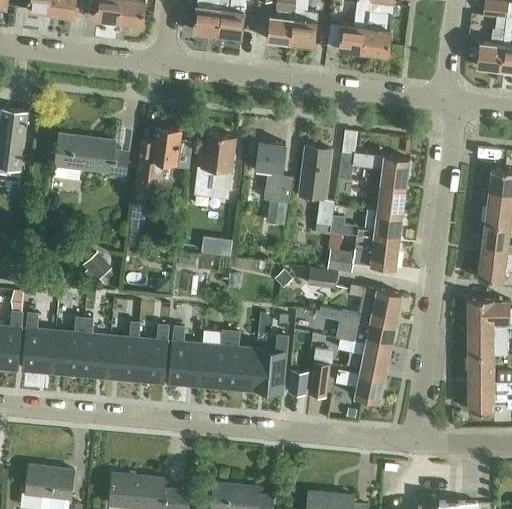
[(51,14),(52,0),(28,0),(27,11),(51,14)]
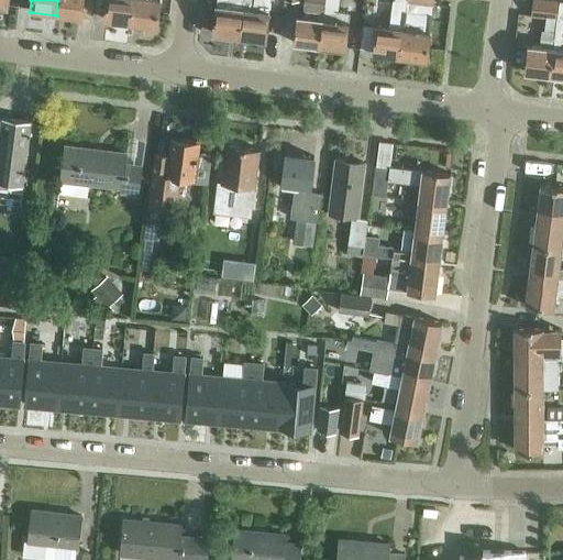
[(57,0),(56,15),(83,19),(84,0),(57,0)]
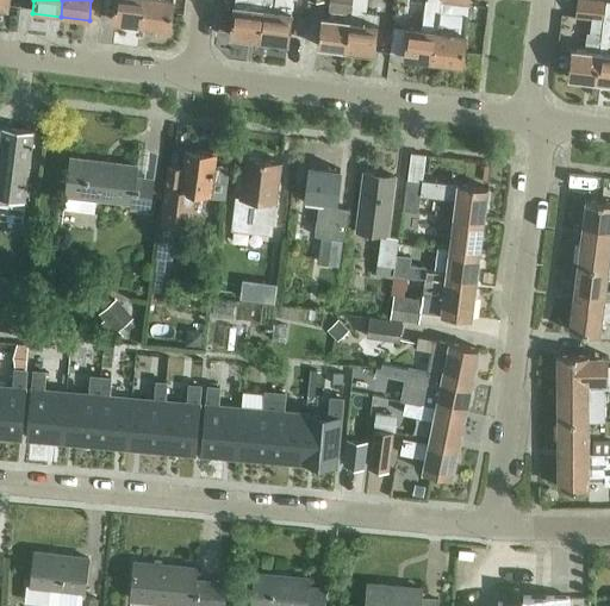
[(142,27),(144,0),(116,0),(113,24),(142,27)]
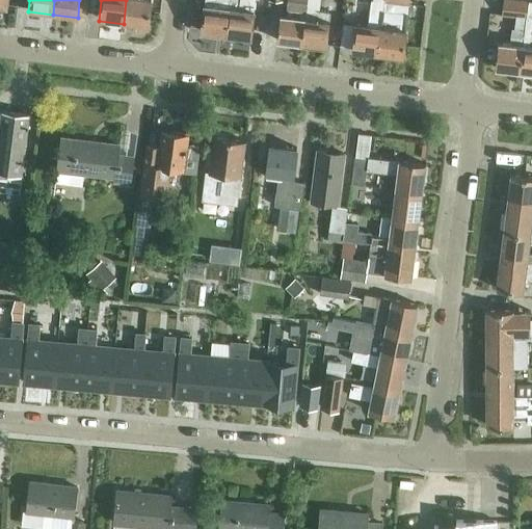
[(126,0),(124,24),(147,26),(150,0),(126,0)]
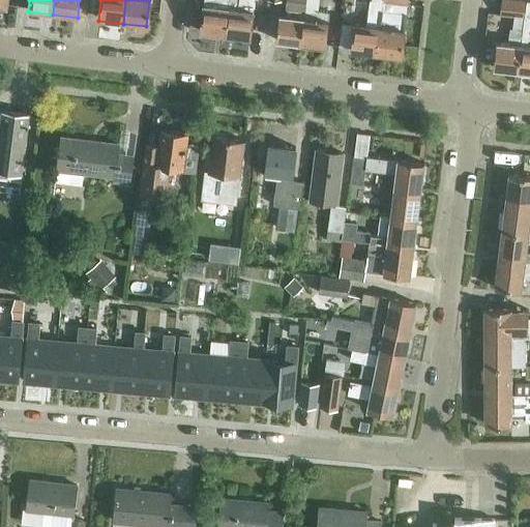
[(204,0),(200,33),(225,36),(229,0),(204,0)]
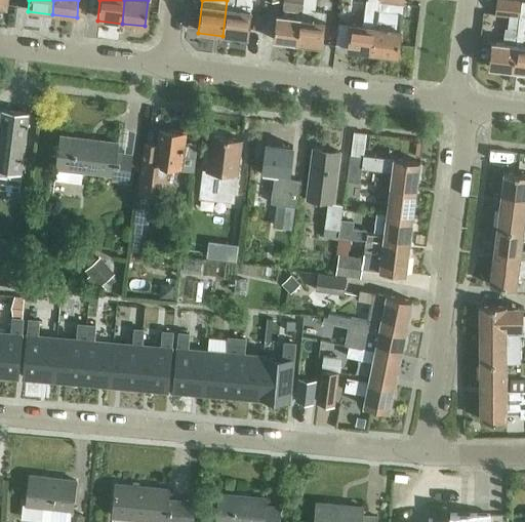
[(227,0),(223,36),(247,39),(251,0),(227,0)]
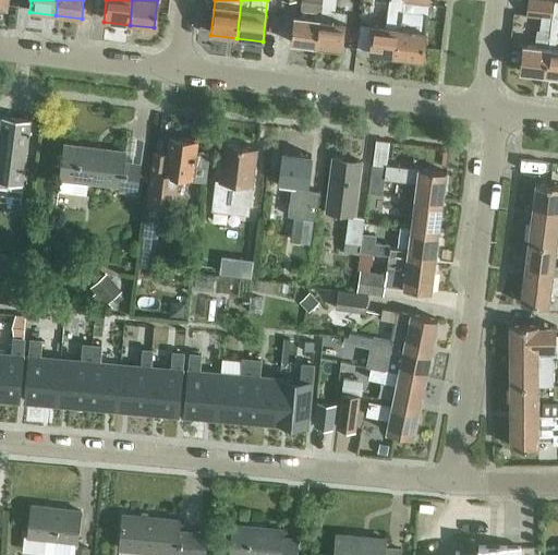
[(316,49),(323,0),(302,0),(301,11),(303,11),(302,17),(294,17),(291,46),(316,49)]
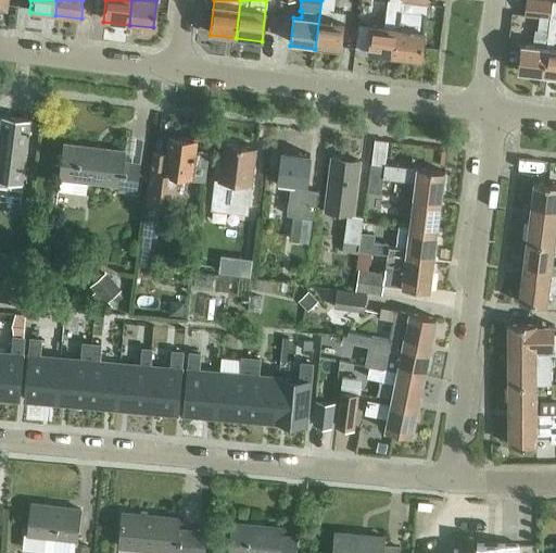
[(321,0),(315,49),(342,52),(346,15),(333,14),(335,0),(321,0)]
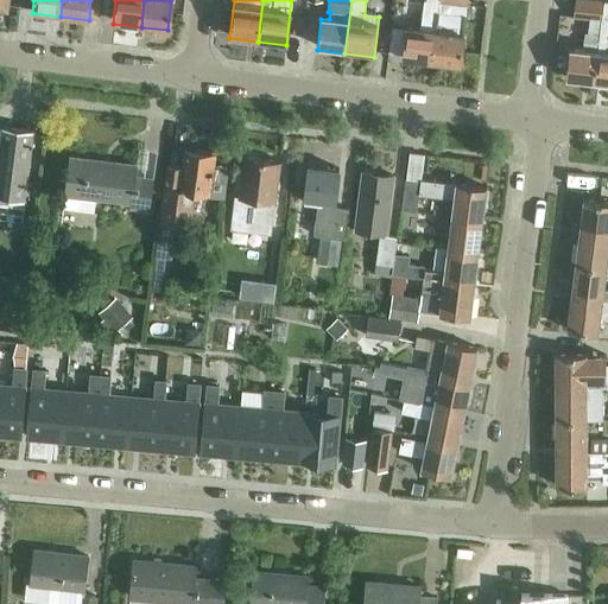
[(392,29),(390,50),(405,52),(404,61),(431,63),(438,0),(426,0),(426,2),(424,2),(420,32),(407,30),(392,29)]
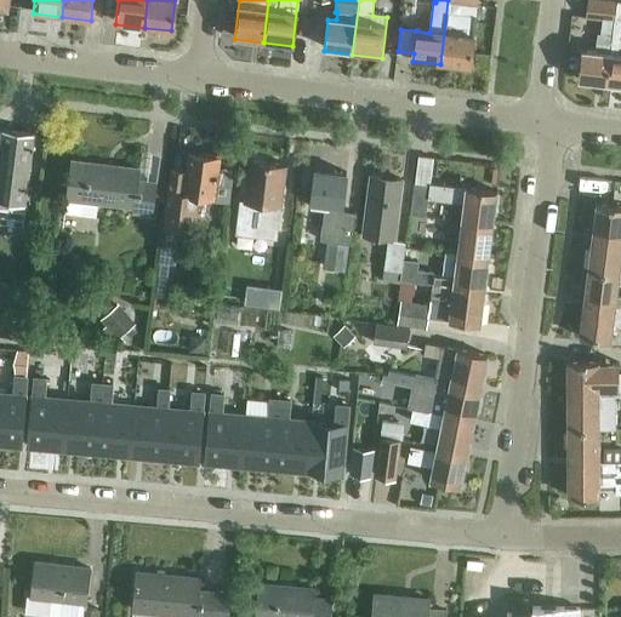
[(448,0),(440,64),(469,68),(477,0),(448,0)]
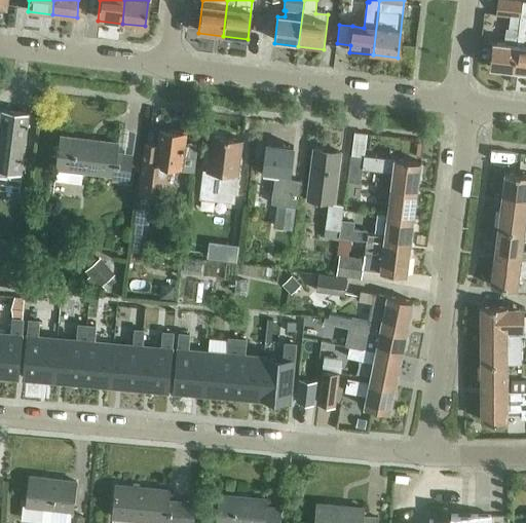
[(515,73),(523,5),(499,2),(496,19),(511,21),(509,33),(506,32),(504,46),(492,45),(490,70),(515,73)]
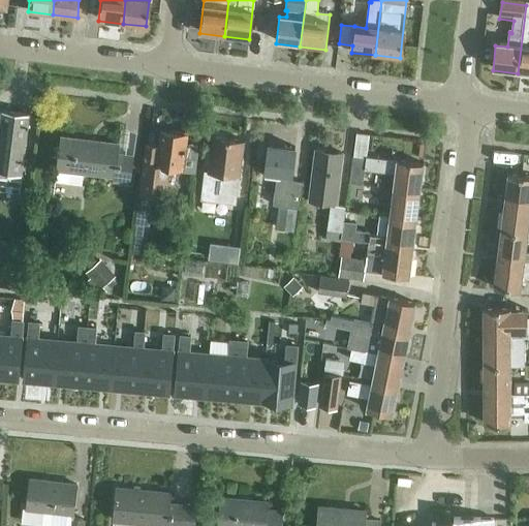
[(528,4),(526,5),(518,73),(528,74),(528,4)]
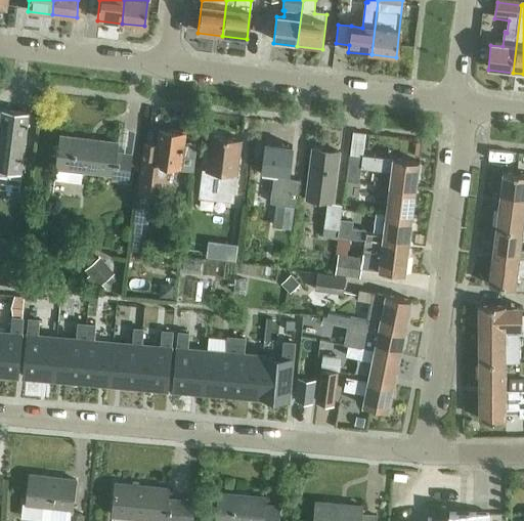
[(0,120),(0,190),(19,193),(29,115),(1,112),(0,120)]
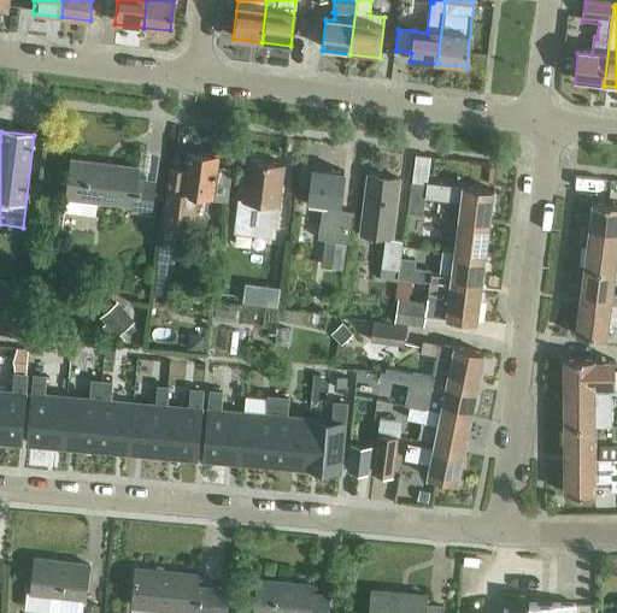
[(168,193),(163,228),(189,231),(194,196),(213,199),(228,201),(231,174),(217,171),(218,158),(187,154),(184,174),(170,171),(168,193)]
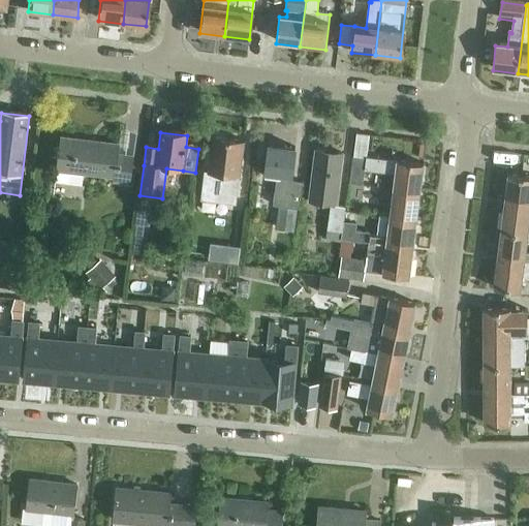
[(57,173),(56,183),(81,186),(83,176),(113,180),(113,183),(129,185),(132,159),(118,157),(119,148),(61,140),(57,173)]
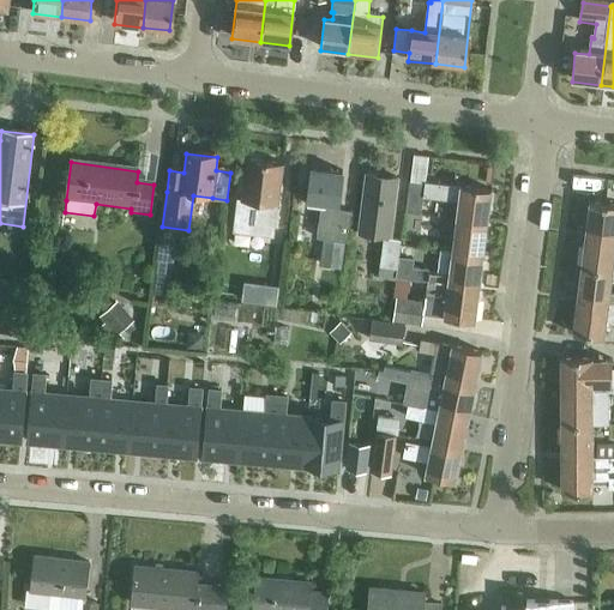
[(276,206),(278,207),(283,167),(246,162),(241,203),(262,205),(258,241),(272,243),(276,206)]
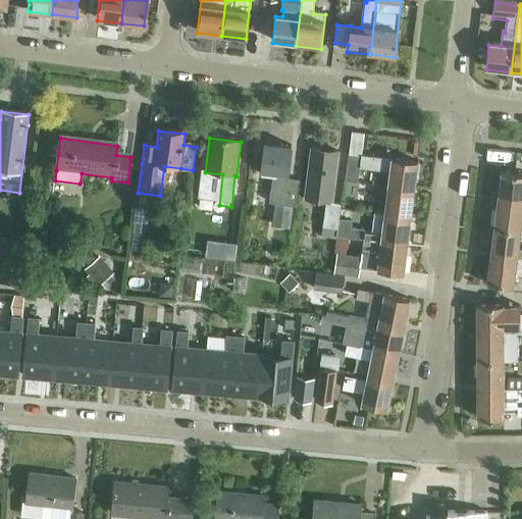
[(286,174),(288,175),(291,148),(264,145),(261,176),(272,177),(269,205),(274,205),(271,228),(290,230),(293,208),(295,208),(299,183),(285,180),(286,174)]
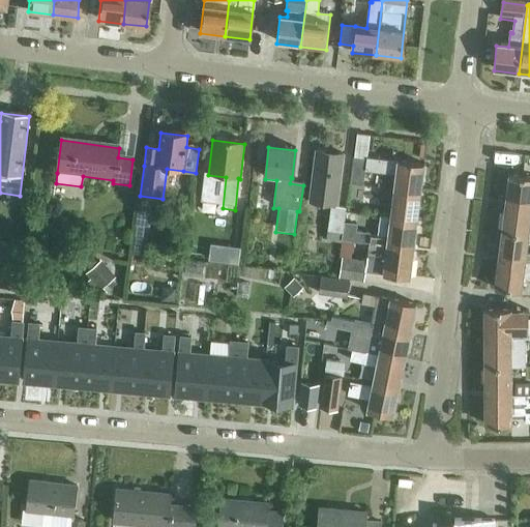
[(310,202),(336,205),(343,155),(316,152),(310,202)]
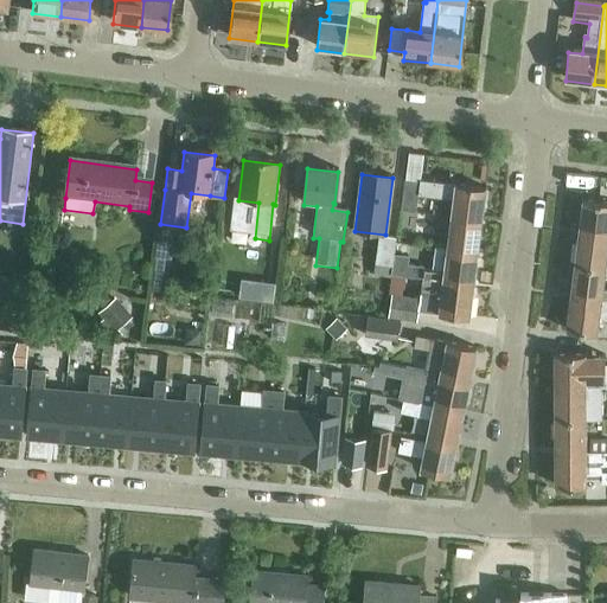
[(401,212),(415,215),(419,185),(404,183),(401,212)]
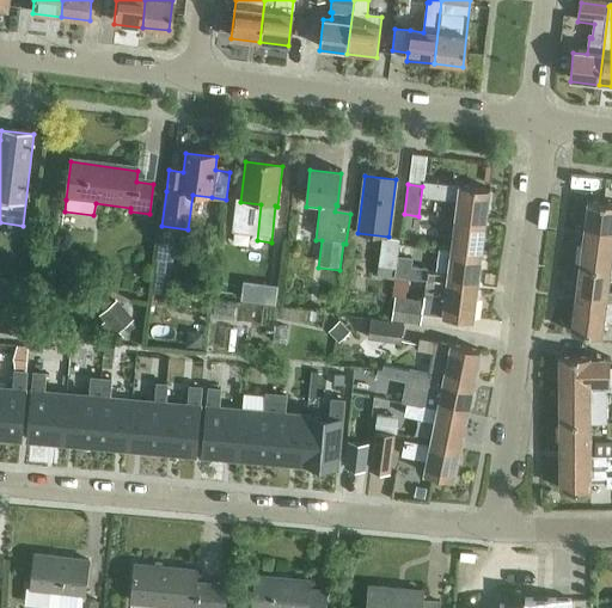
[(454,221),(485,225),(489,192),(459,188),(458,189),(423,184),(422,198),(457,203),(454,221)]
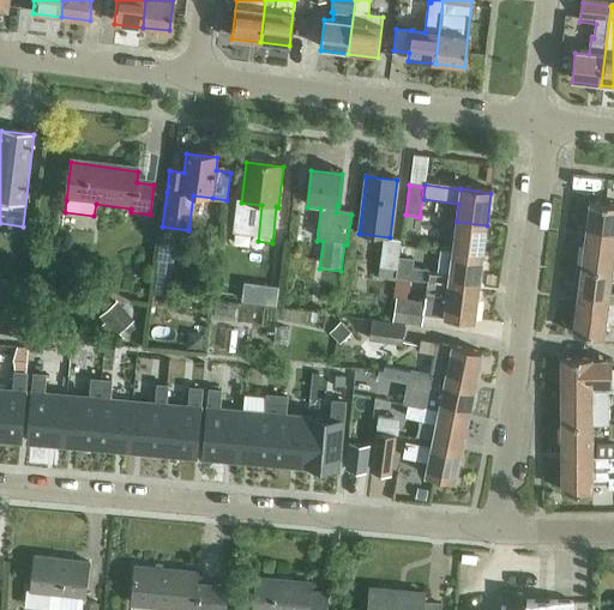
[(613,209),(589,205),(585,239),(613,241),(613,209)]
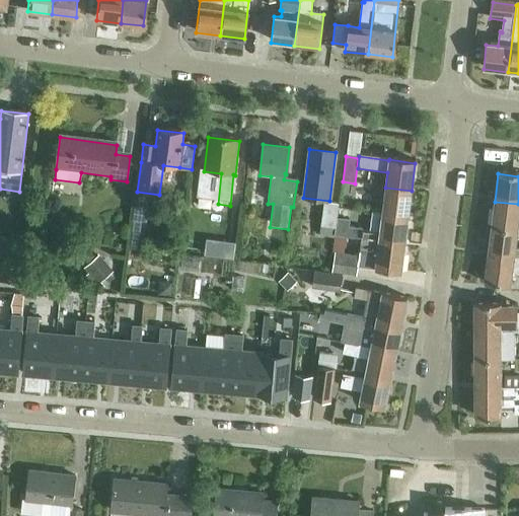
[(408,218),(412,191),(385,188),(382,215),(408,218)]
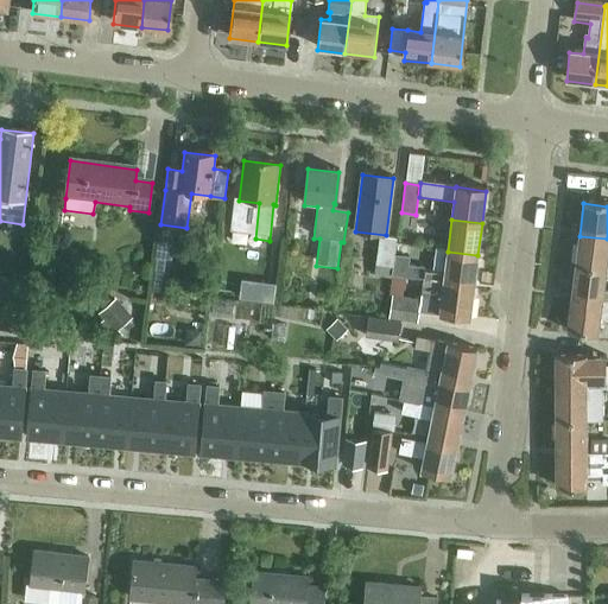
[(607,239),(580,236),(576,268),(607,272),(607,271),(607,239)]
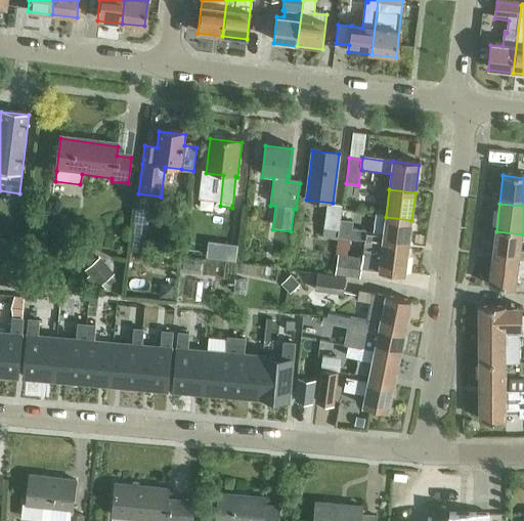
[(322,239),(337,241),(342,208),(326,206),(322,239)]
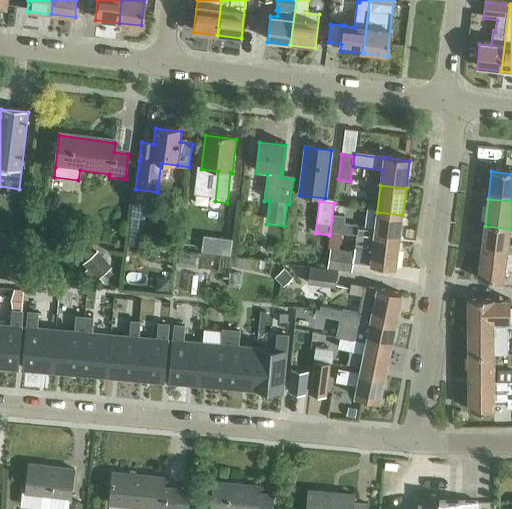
[(343,226),(342,235),(356,237),(399,242),(402,215),(377,212),(367,211),(365,229),(357,228),(343,226)]
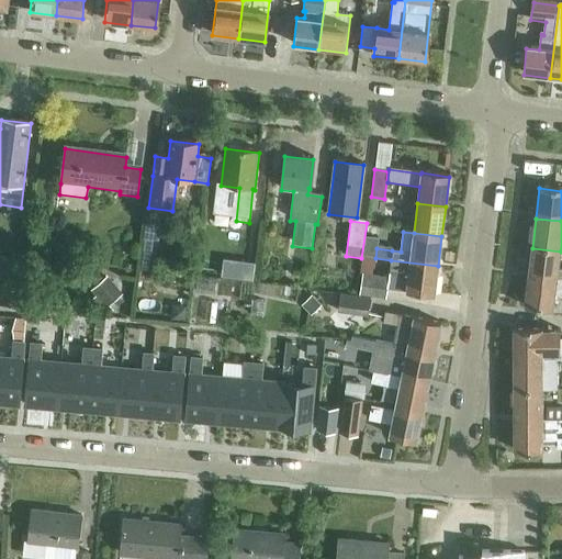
[(532,248),(528,277),(561,281),(561,270),(558,272),(561,252),(532,248)]
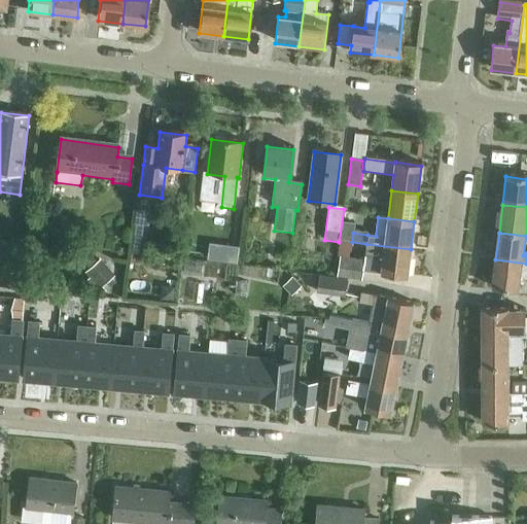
[(0,255),(14,258),(16,244),(0,240),(0,255)]
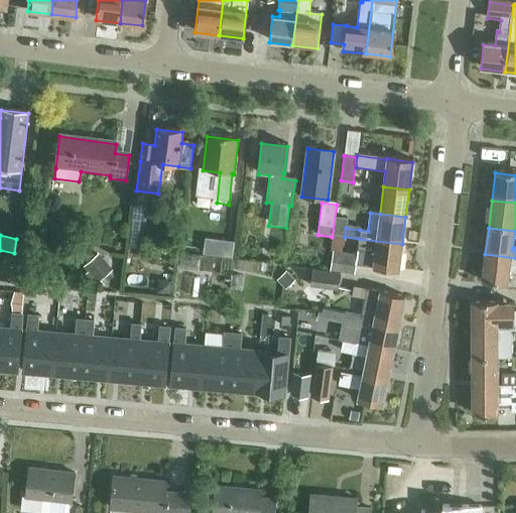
[(398,272),(402,244),(359,239),(357,256),(334,253),(331,272),(355,275),(356,265),(373,267),(373,268),(398,272)]
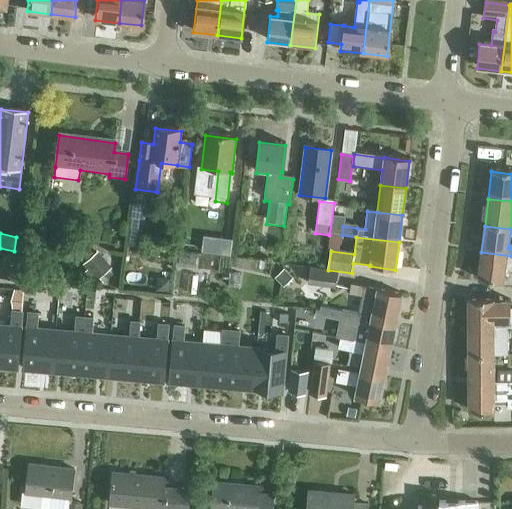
[(511,272),(511,256),(481,252),(478,281),(504,284),(505,272),(511,272)]
